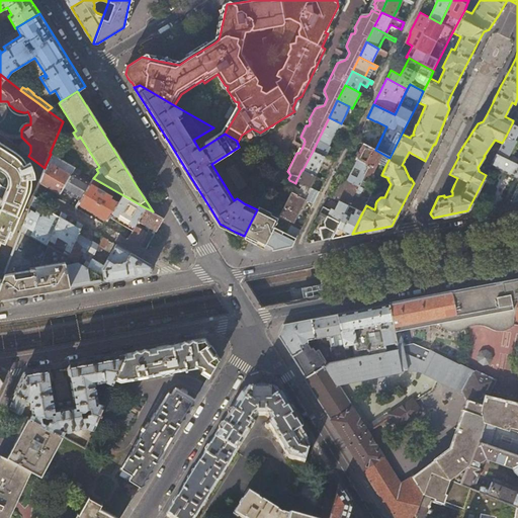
[(346,126),(341,123),(329,117),(328,119),(313,151),(327,158),(329,156),(326,154),(328,151),(330,146),(329,145),(338,126),(349,133),(350,130),(346,126)]
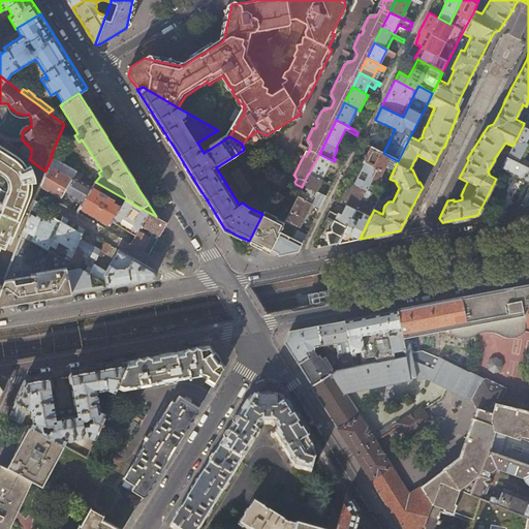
[(528,129),(523,126),(517,138),(525,143),(528,133),(528,129)]
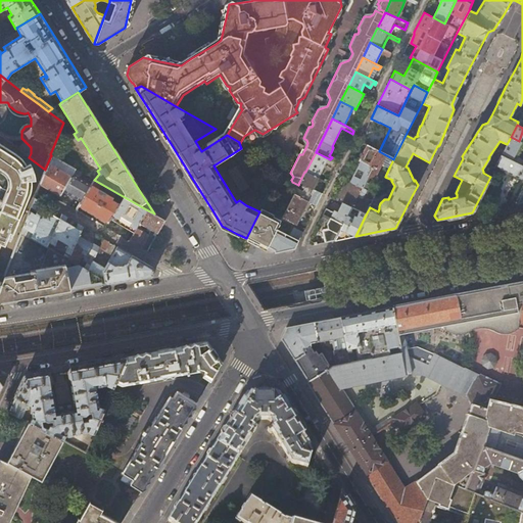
[(512,161),(522,142),(519,141),(511,137),(507,144),(501,155),(512,161)]
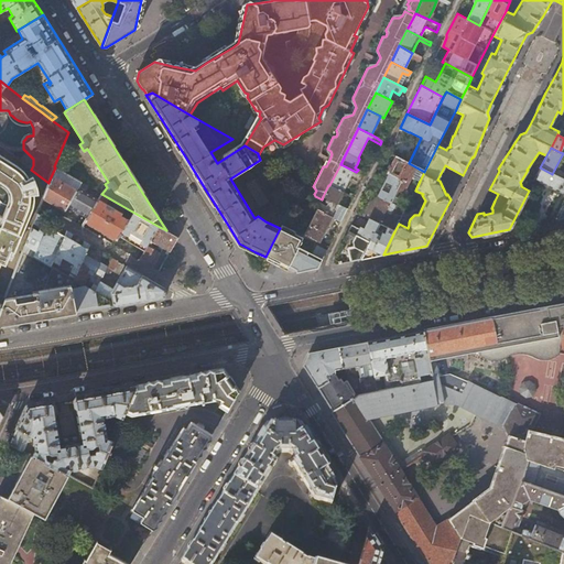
[(0,155),(0,182),(8,187),(10,190),(11,192),(12,195),(12,197),(11,201),(4,218),(0,216),(0,262),(4,264),(11,250),(13,251),(33,206),(34,201),(33,195),(38,194),(36,185),(32,176),(29,179),(20,169),(0,155)]
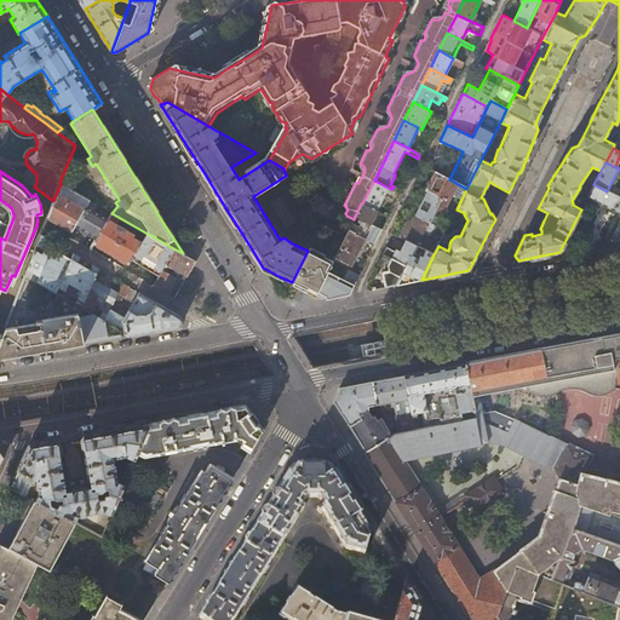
[(443,212),(452,194),(461,199),(466,189),(449,179),(435,172),(429,184),(425,190),(441,199),(436,208),(443,212)]
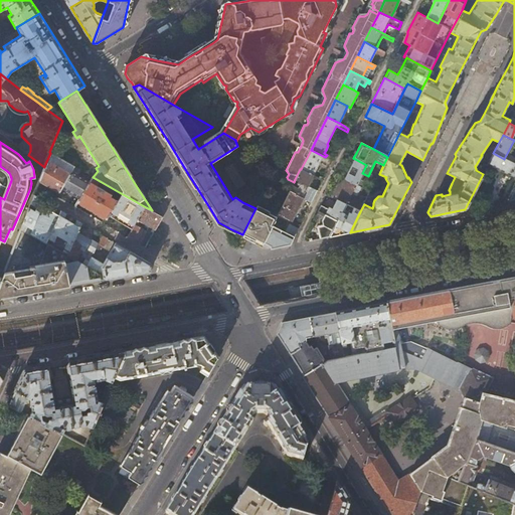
[(313,175),(314,175),(322,160),(330,165),(332,161),(325,157),(311,150),(301,169),(313,175)]
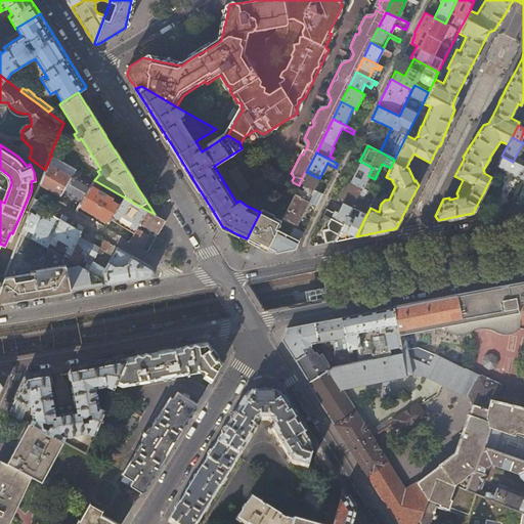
[(63,191),(73,175),(76,170),(51,156),(45,169),(45,170),(40,183),(48,188),(60,197),(63,191)]
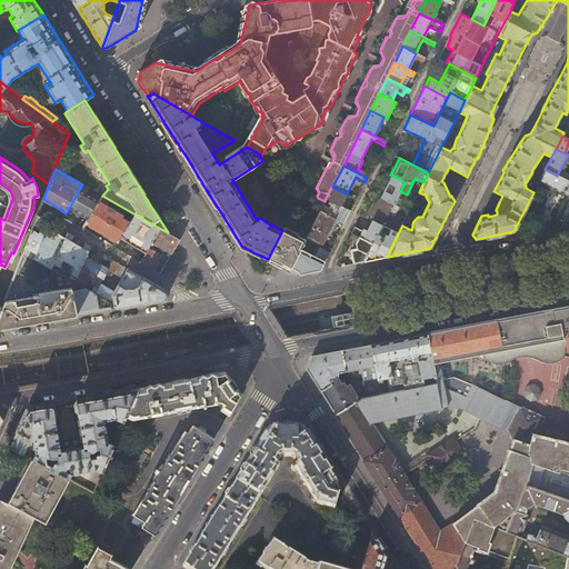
[(568,192),(568,181),(560,178),(557,176),(545,169),(539,182),(533,192),(562,207),(568,192)]
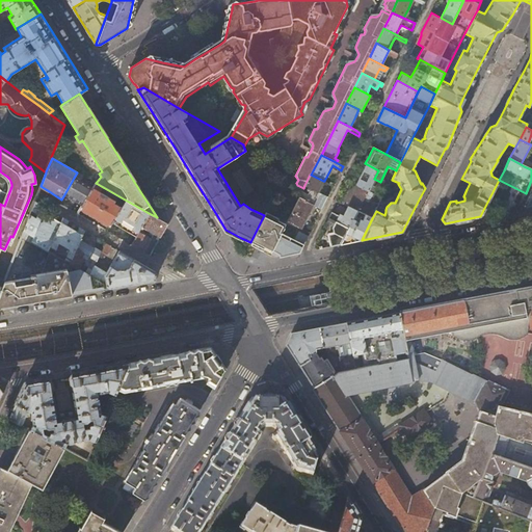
[(355,185),(368,191),(374,179),(378,170),(365,163),(363,162),(356,176),(352,183),(355,185)]
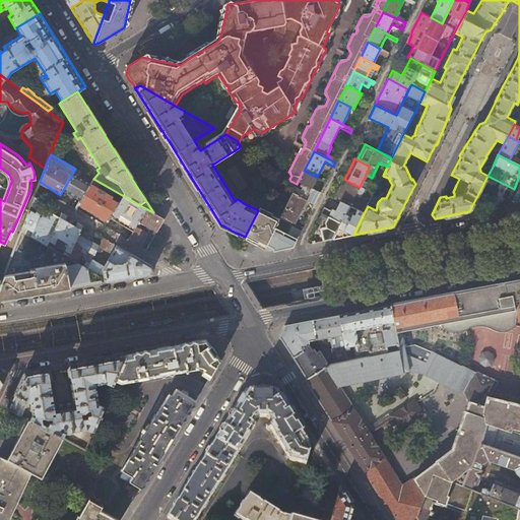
[(298,181),(311,188),(315,181),(316,177),(304,171),(303,171),(298,181)]
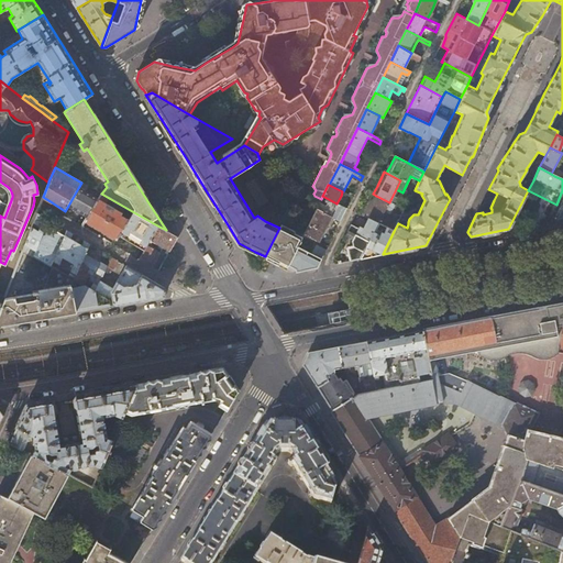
[(98,200),(78,188),(68,206),(73,209),(87,218),(98,200)]
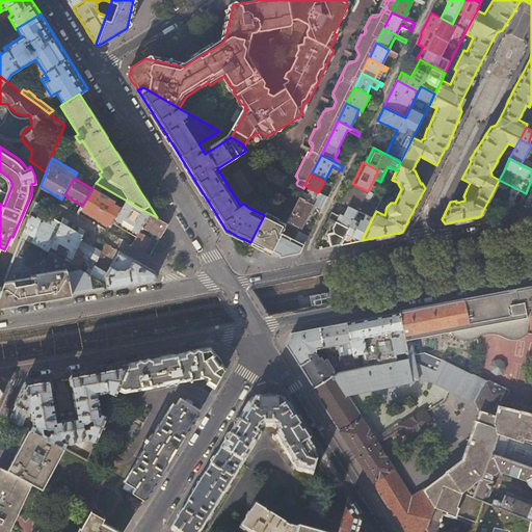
[(99,193),(103,187),(96,183),(92,189),(82,206),(80,210),(91,217),(109,228),(112,222),(121,208),(113,204),(114,202),(108,198),(106,201),(98,196),(99,193)]
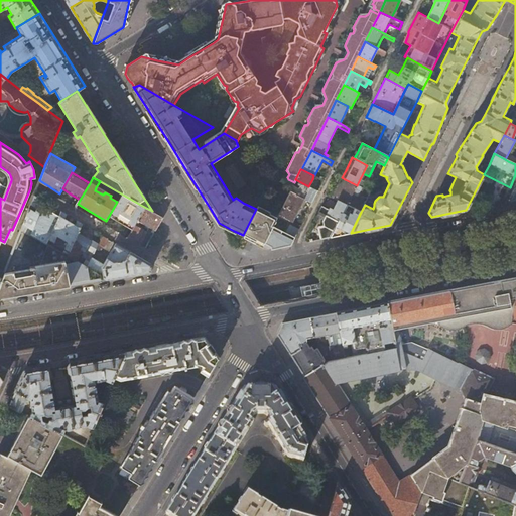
[(314,198),(317,191),(308,186),(295,179),(294,182),(289,191),(304,199),(311,203),(314,198)]
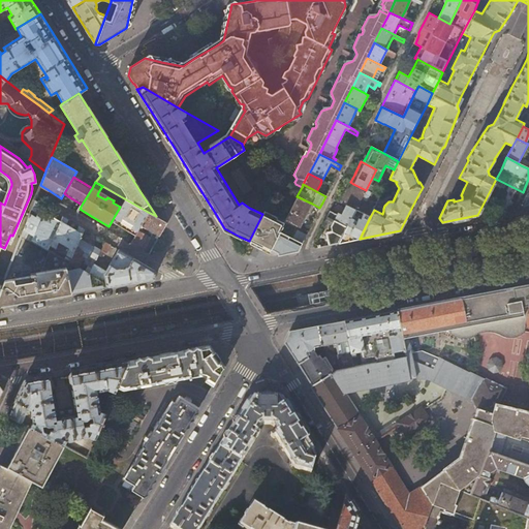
[(377,203),(380,197),(366,190),(353,184),(348,195),(343,204),(345,205),(355,210),(363,214),(370,217),(374,210),(375,207),(366,203),(368,198),(377,203)]
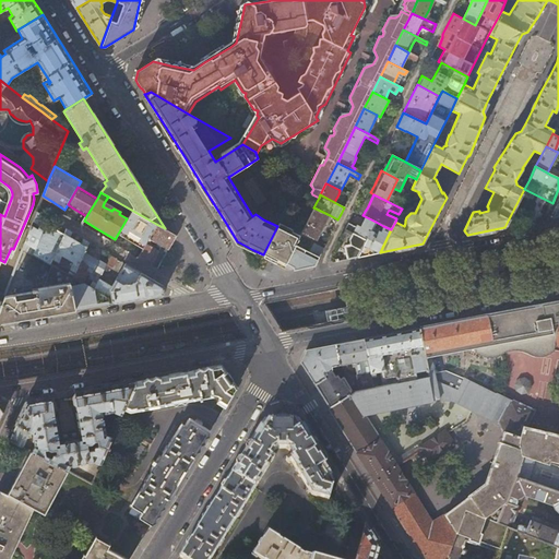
[(558,199),(548,219),(558,216),(558,199)]
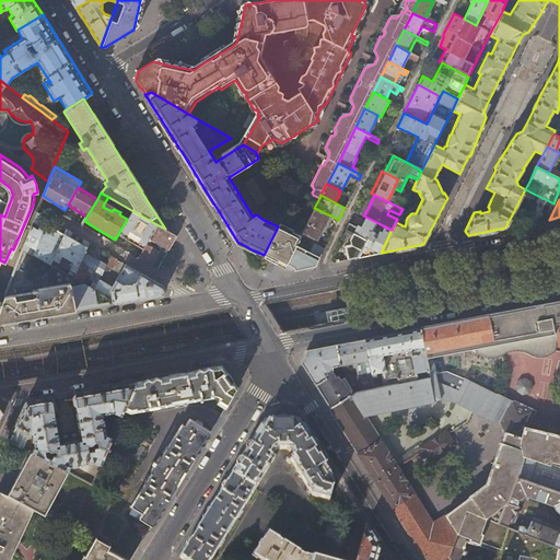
[(302,233),(318,241),(323,230),(330,216),(314,208),(302,233)]
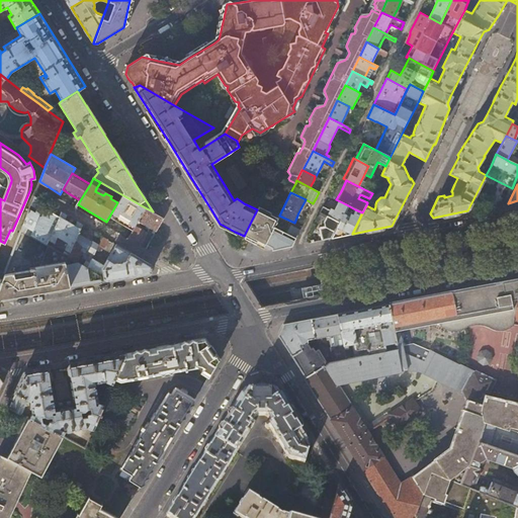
[(117,202),(109,217),(123,225),(133,231),(145,207),(121,194),(117,202)]
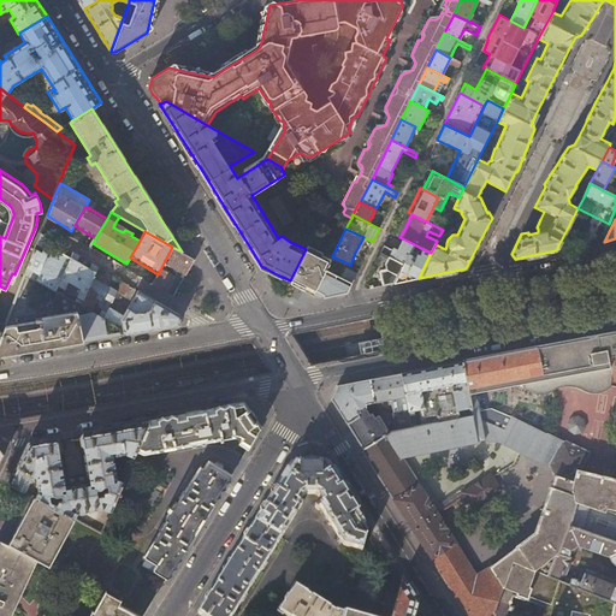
[(37,273),(46,255),(51,248),(46,244),(49,238),(40,234),(36,244),(42,248),(40,253),(34,249),(28,267),(37,273)]
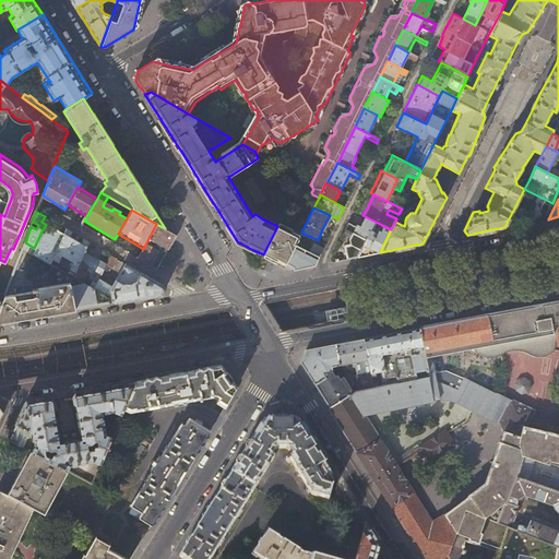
[(356,228),(347,224),(345,228),(357,235),(367,239),(372,227),(376,222),(365,216),(358,232),(355,230),(356,228)]
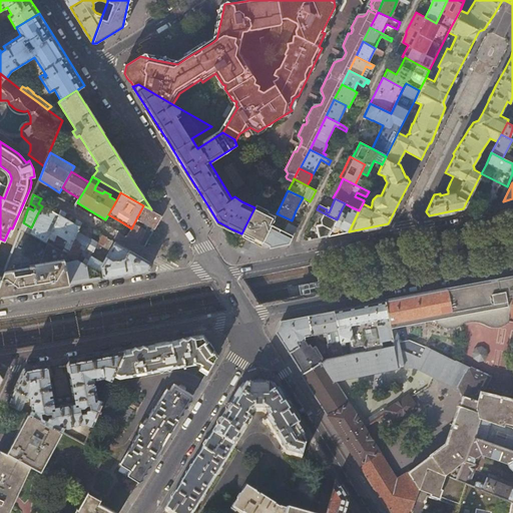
[(43,205),(42,206),(38,212),(31,227),(29,232),(46,242),(48,237),(54,222),(58,214),(48,208),(43,205)]
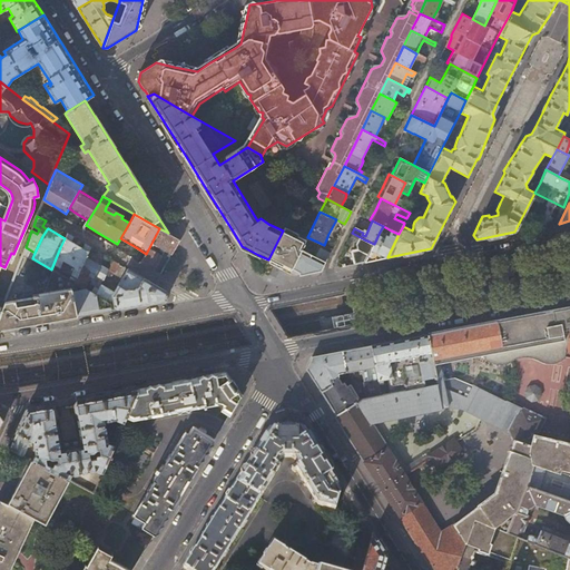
[(153,271),(163,255),(151,248),(155,244),(172,254),(180,239),(168,233),(159,228),(146,254),(140,264),(144,265),(153,271)]
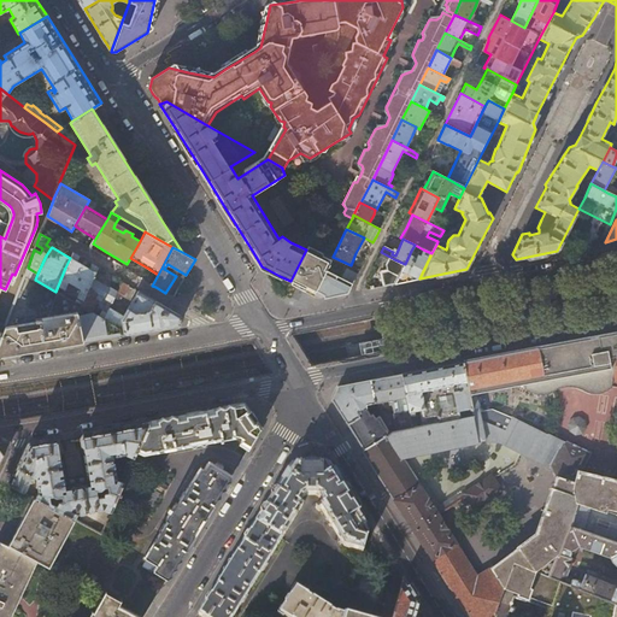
[(340,280),(316,269),(322,257),(306,250),(291,281),(324,297),(334,295),(347,293),(352,285),(357,274),(346,269),(340,280)]
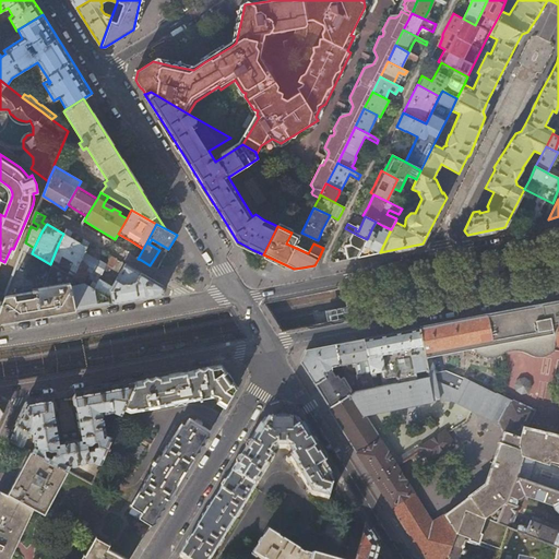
[(372,227),(367,239),(363,248),(358,257),(370,254),(380,252),(391,229),(383,226),(380,232),(372,227)]
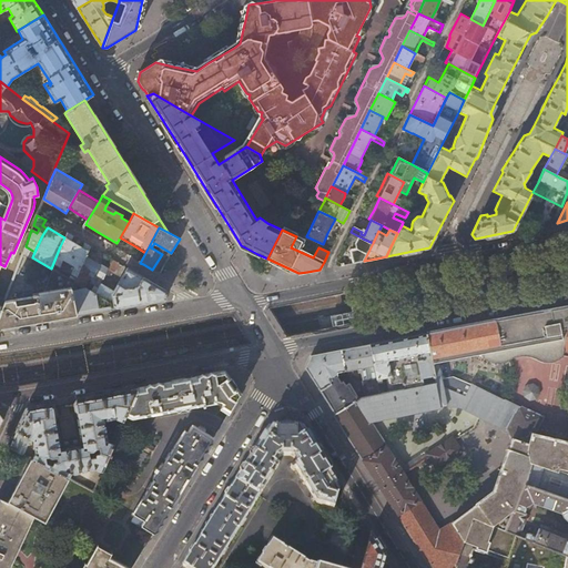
[(359,247),(363,239),(351,232),(336,261),(340,265),(355,262),(364,261),(368,252),(359,247)]
